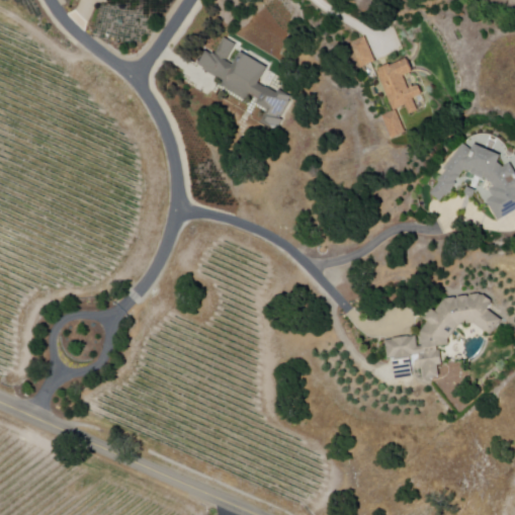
[(213,53),(223,36),(235,44),(227,59),(234,63),(240,51),(268,67),(258,83),(264,87),(264,85),(275,91),(277,88),(289,95),(286,100),(288,100),(278,117),(281,119),(275,130),(259,120),(265,108),(254,102),(257,98),(248,93),(244,99),(220,85),(222,81),(200,69),(202,66),(197,63),(204,51),(210,54),(211,52),(213,53)]
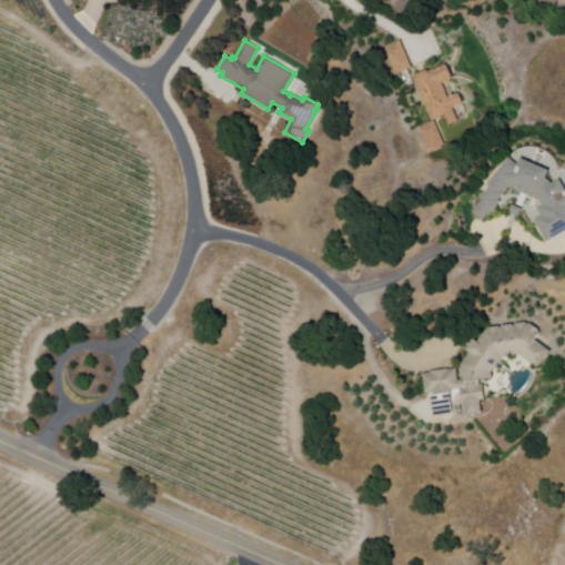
[(396,40),(376,50),(390,78),(410,68),(396,40)]
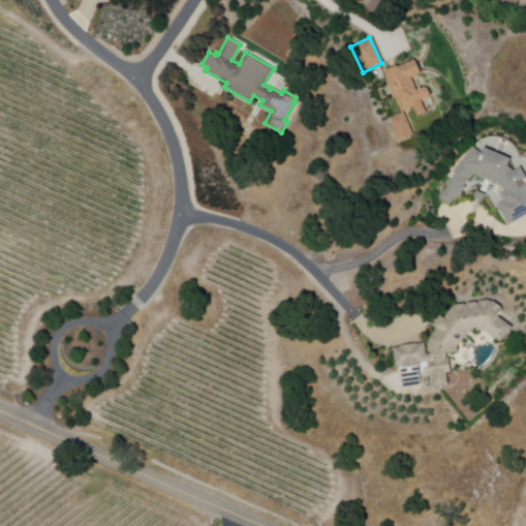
[(414,59),(420,73),(410,76),(415,90),(419,89),(418,88),(421,86),(422,89),(426,87),(429,95),(421,99),(426,112),(415,116),(411,105),(399,111),(383,72),(387,71),(385,69),(397,64),(397,66),(414,59)]
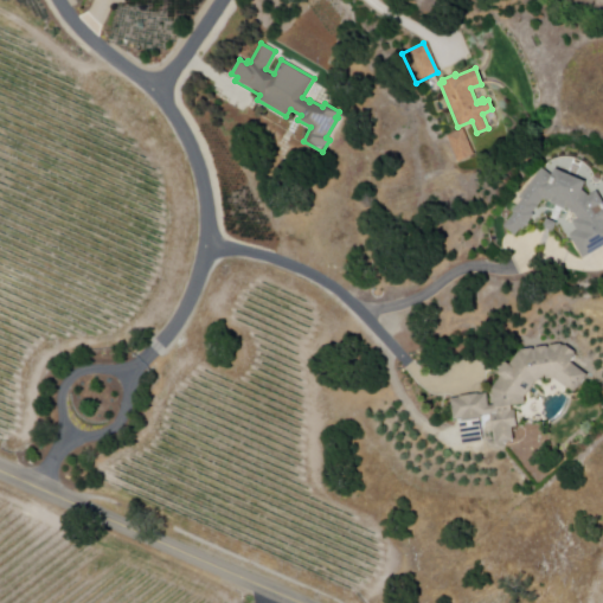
[(462,127),(444,135),(456,162),(473,155),(462,127)]
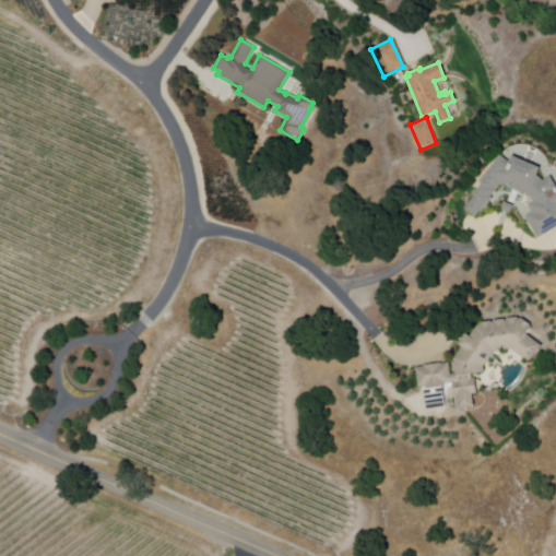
[(499,154),(508,163),(511,154),(541,167),(536,175),(542,180),(549,175),(555,187),(555,186),(555,226),(536,238),(523,215),(531,213),(527,202),(534,201),(520,189),(519,192),(507,187),(508,184),(498,184),(488,196),(493,198),(481,211),(478,210),(473,215),(462,208),(473,196),(470,194),(480,184),(477,181),(499,154)]
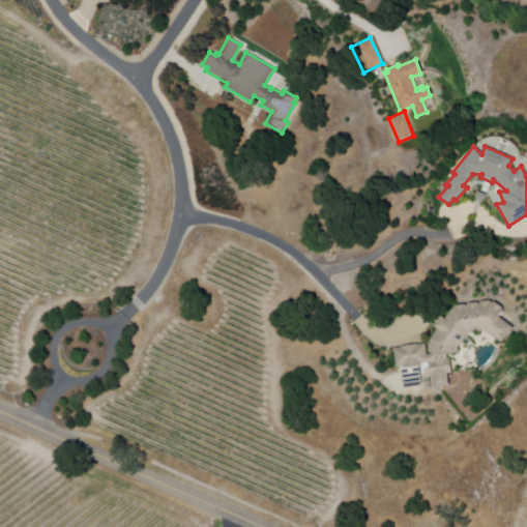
[(468,333),(482,330),(501,344),(513,328),(498,316),(503,309),(493,301),(493,302),(490,301),(490,300),(479,301),(479,303),(478,303),(477,301),(467,303),(467,305),(466,304),(465,303),(456,304),(456,306),(451,306),(444,318),(441,315),(434,326),(437,328),(430,340),(431,353),(426,354),(425,343),(417,344),(417,342),(401,346),(401,347),(392,348),(394,364),(396,364),(396,367),(403,366),(403,368),(420,367),(420,362),(429,361),(429,376),(433,376),(435,387),(450,386),(449,358),(445,358),(446,356),(459,353),(459,346),(468,333)]
